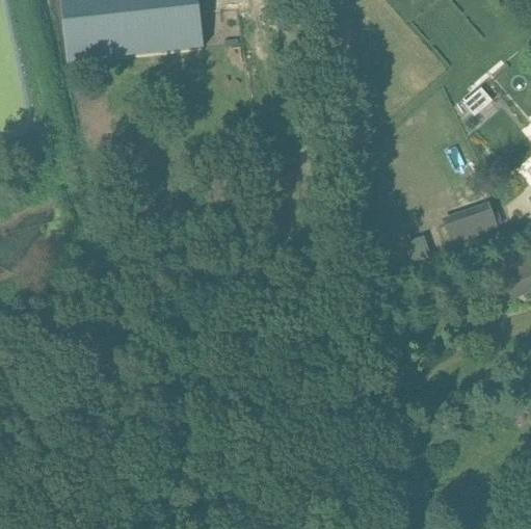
[(63,0),(65,12),(71,59),(203,45),(196,0),(63,0)]
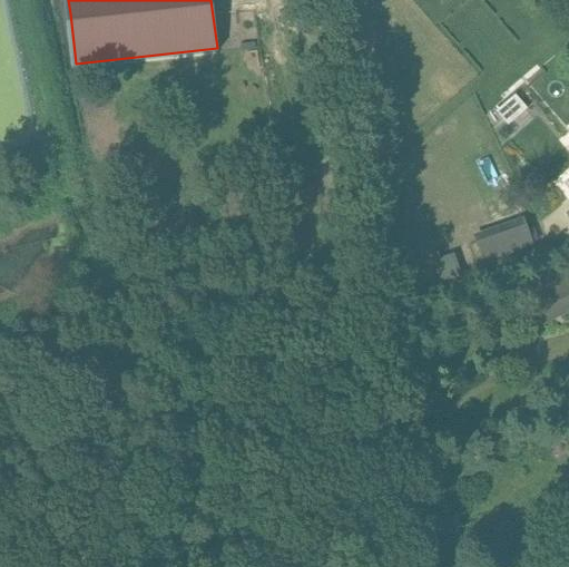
[(516,93),(497,109),(509,124),(529,107),(516,93)]
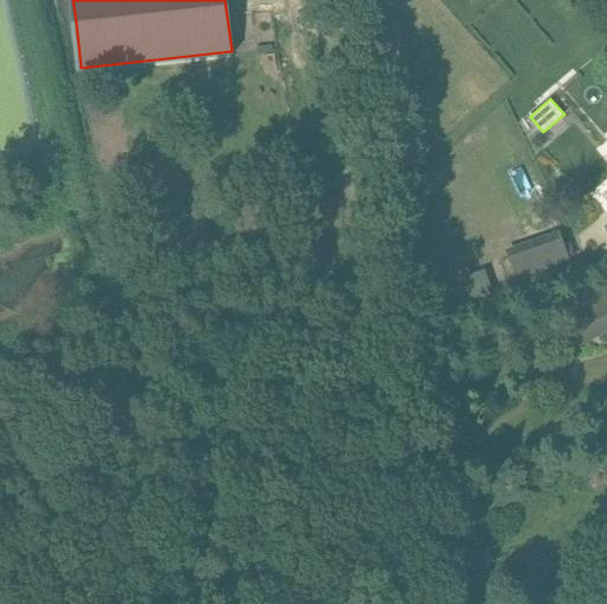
[(558,229),(507,247),(511,256),(517,273),(518,275),(568,258),(562,237),(558,229)]
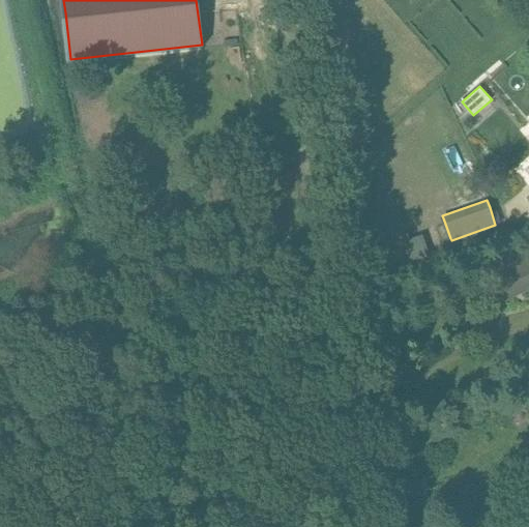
[(528,259),(508,269),(495,275),(507,299),(528,289),(528,259)]
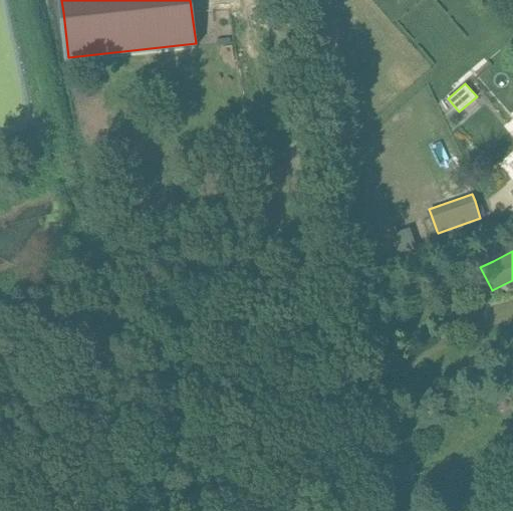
[(497,510),(493,500),(460,510),(497,510)]
